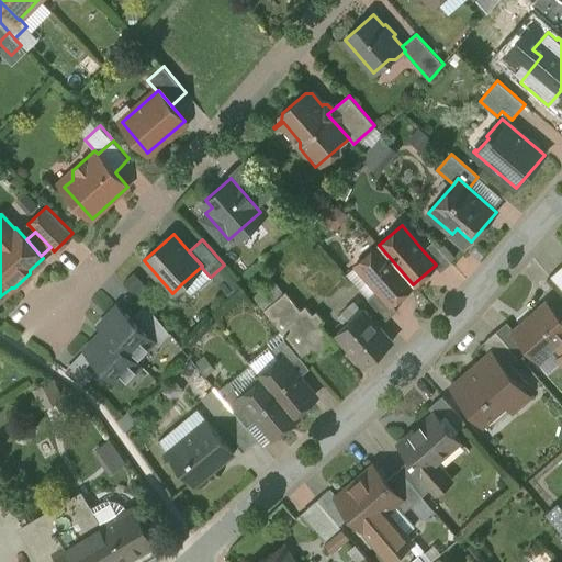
[(452,262),(433,242),(423,250),(436,265),(435,266),(440,272),(452,262)]
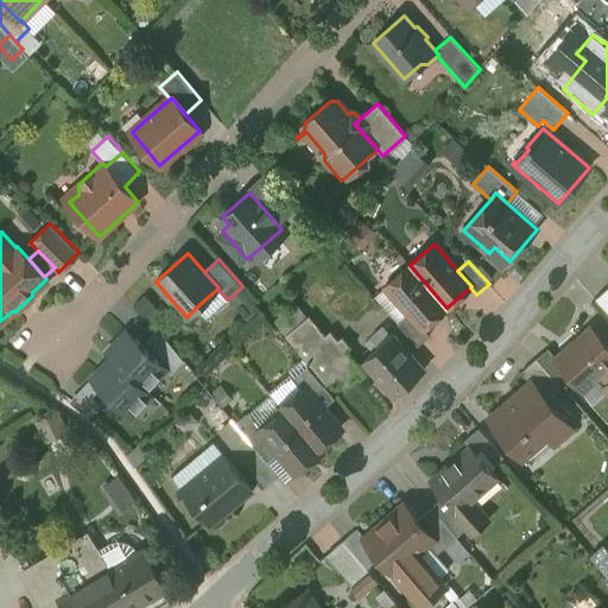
[(447,308),(410,265),(385,286),(409,314),(423,329),(424,328),(447,308)]
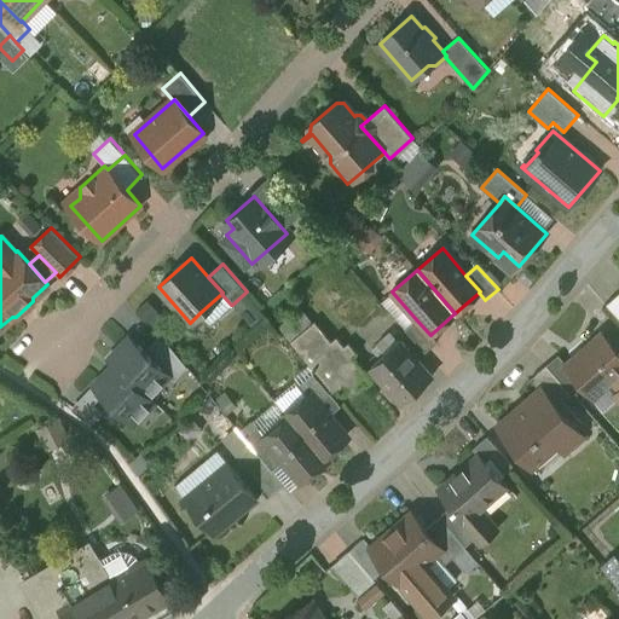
[(618,291),(605,305),(618,319),(618,291)]
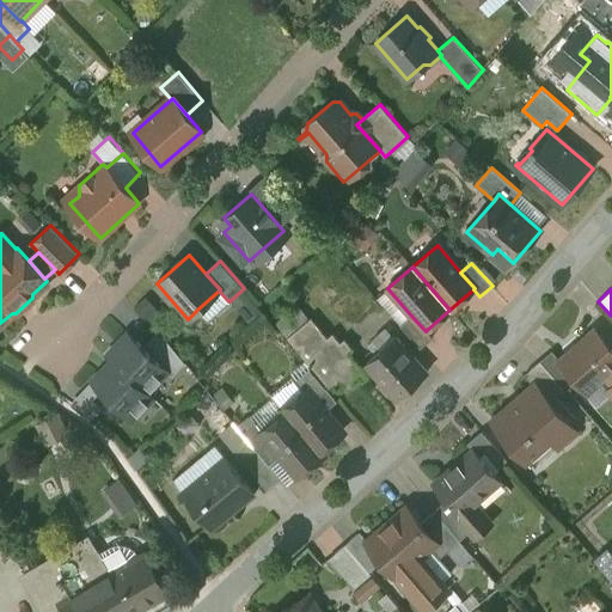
[(219,291),(199,308),(209,319),(228,301),(219,291)]
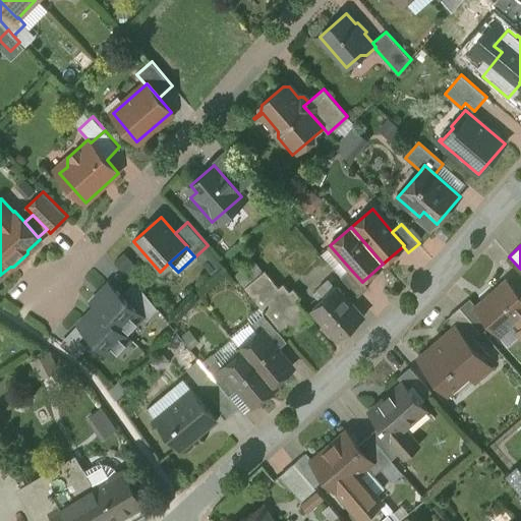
[(250,264),(237,275),(247,287),(261,276),(250,264)]
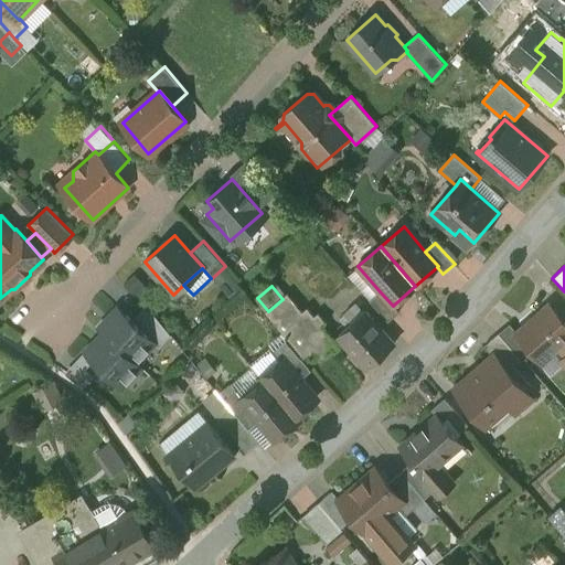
[(393,306),(380,291),(370,300),(387,322),(400,311),(394,305),(393,306)]
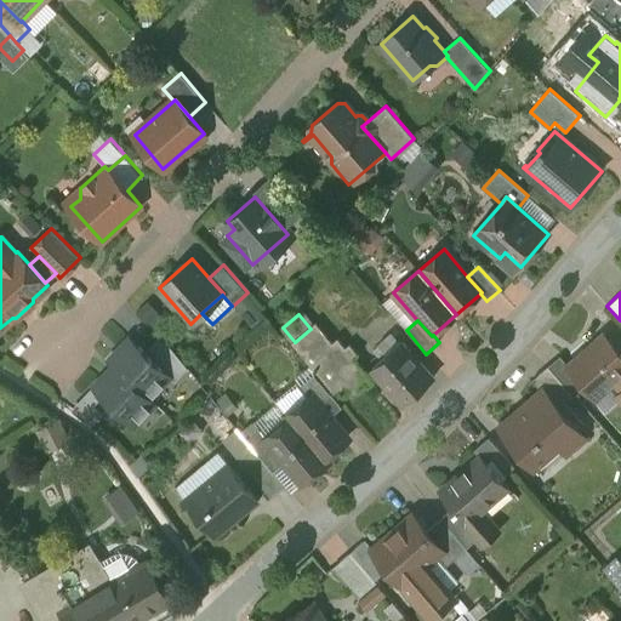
[(339,339),(326,348),(311,329),(295,342),(336,393),(346,385),(354,394),(372,380),(354,358),(359,354),(351,345),(347,348),(339,339)]
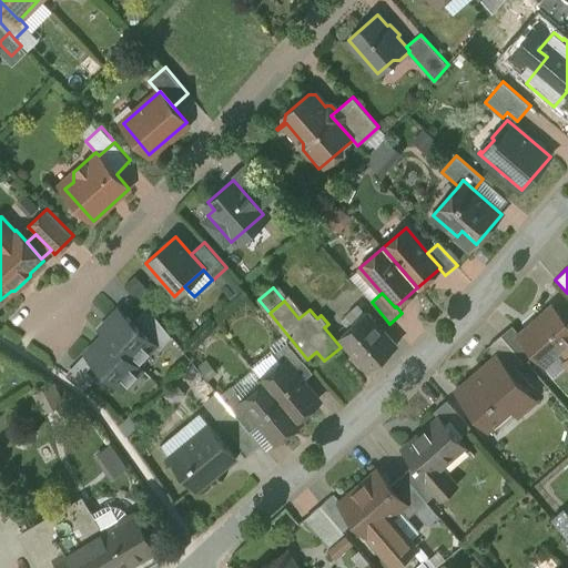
[(567,343),(567,323),(553,306),(520,334),(519,335),(535,353),(545,364),(560,350),(567,343)]
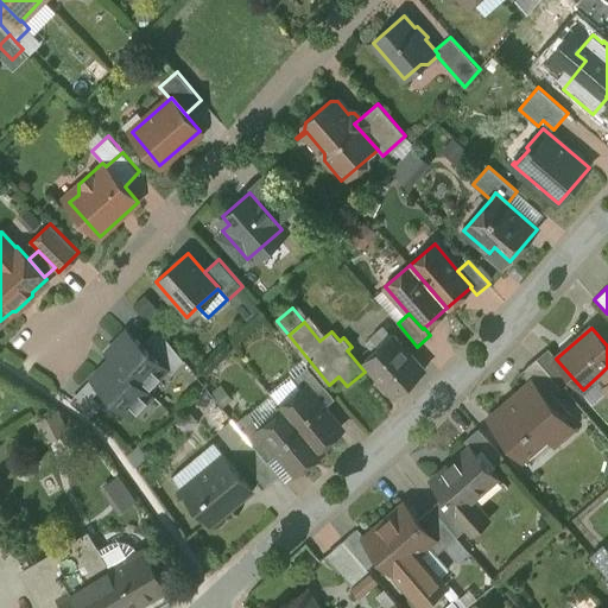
[(154,331),(141,344),(172,374),(185,361),(154,331)]
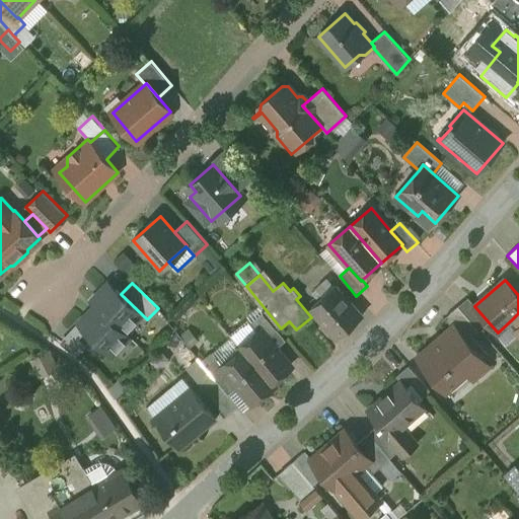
[(112,285),(76,322),(112,357),(147,319),(121,294),(112,285)]
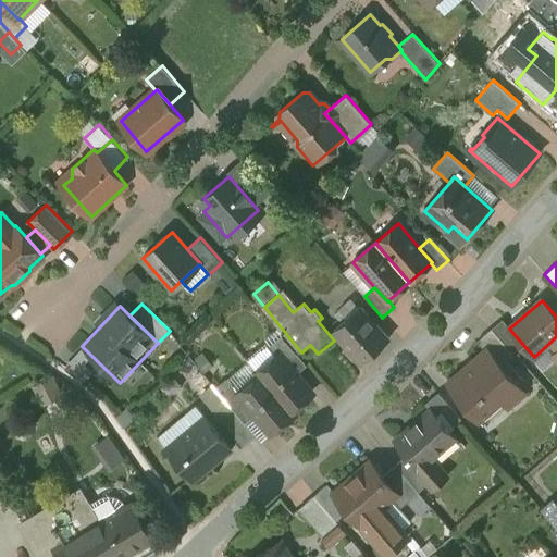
[(388,339),(360,307),(334,330),(362,362),(388,339)]
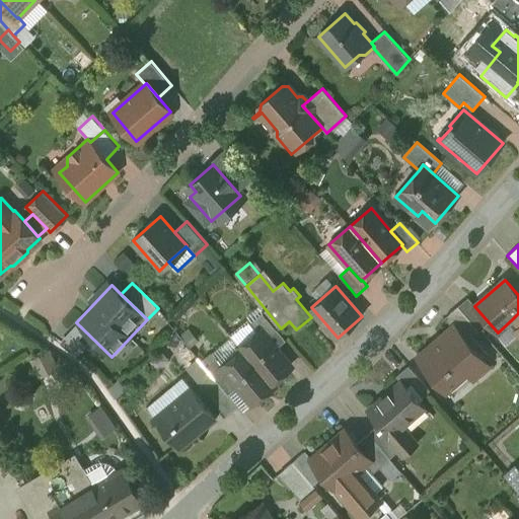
[(489,322),(474,306),(475,305),(468,297),(458,306),(479,330),(489,322)]
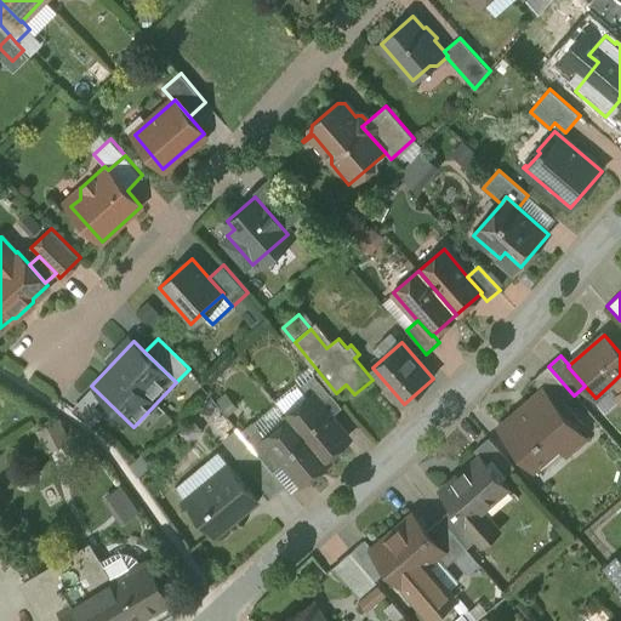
[(574,396),(548,366),(533,380),(541,389),(542,388),(559,408),(574,396)]
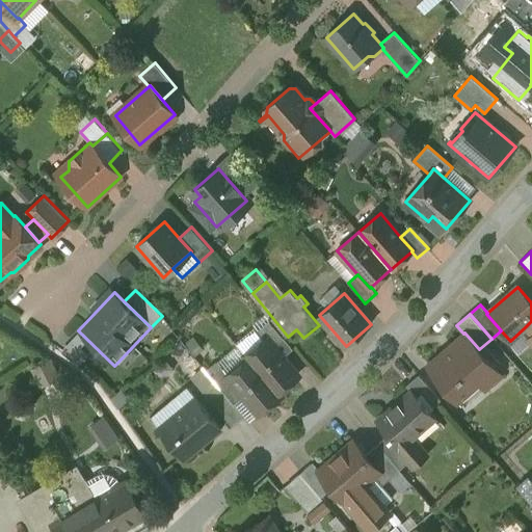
[(293,349),(269,320),(259,329),(267,339),(267,338),(283,357),(293,349)]
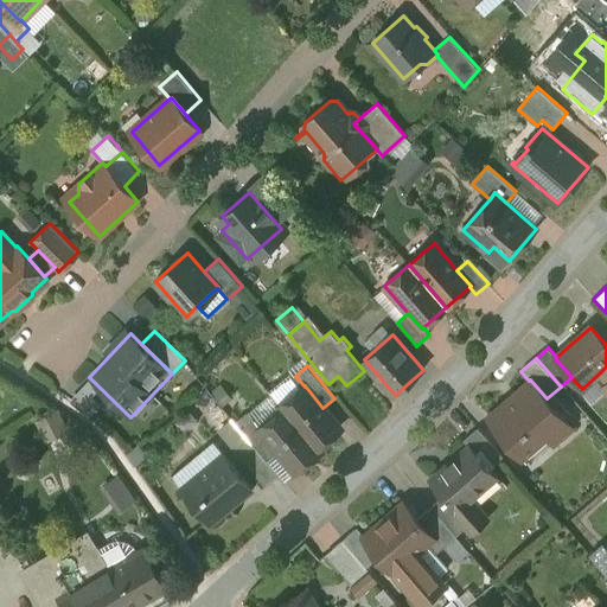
[(529,381),(487,416),(522,457),(548,434),(555,442),(573,428),(547,398),(530,379),(529,381)]
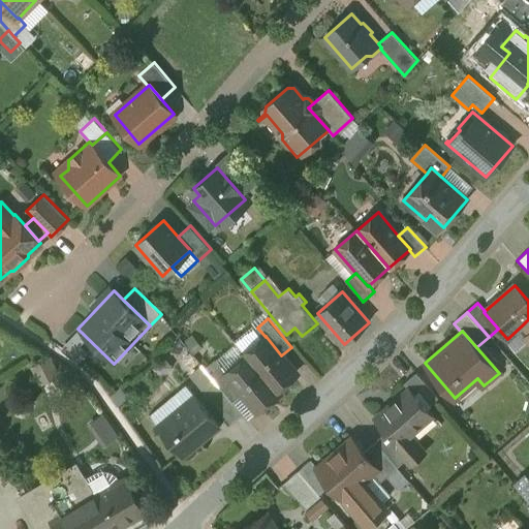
[(266,337),(245,354),(247,358),(248,356),(276,391),(276,390),(297,373),(281,355),(266,336),(266,337)]
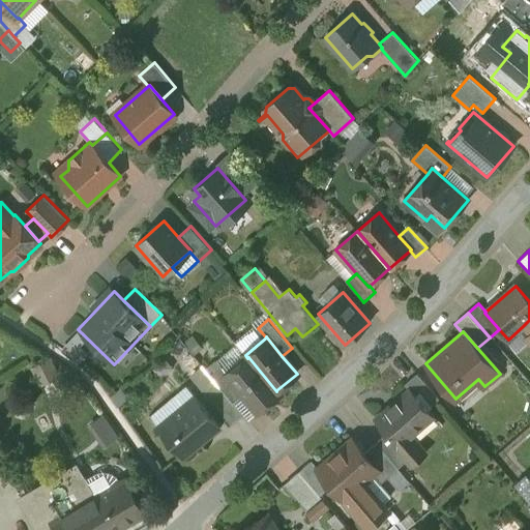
[(276,391),(248,357),(247,358),(228,374),(228,375),(243,393),(258,411),(278,393),(276,390),(276,391)]
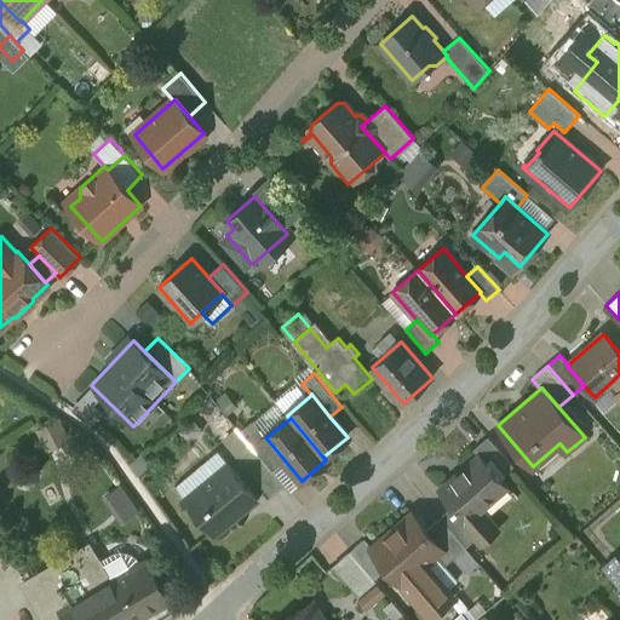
[(267,437),(258,426),(245,437),(259,454),(273,470),(285,460),(267,438),(267,437)]
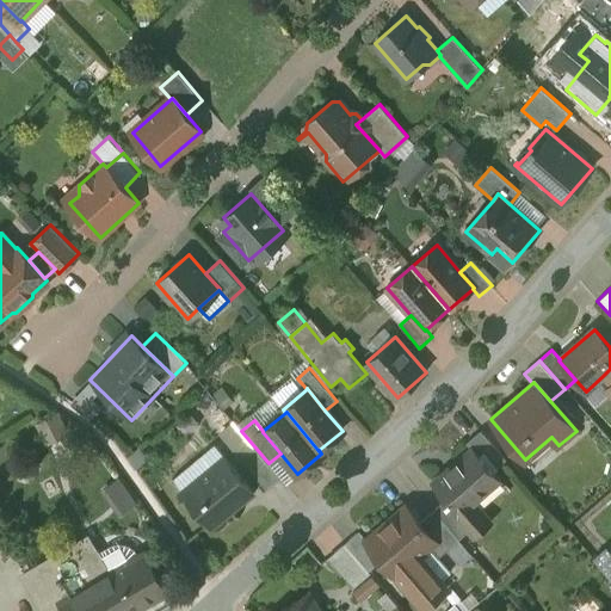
[(508,461),(482,432),(469,443),(474,449),(475,449),(495,471),(508,461)]
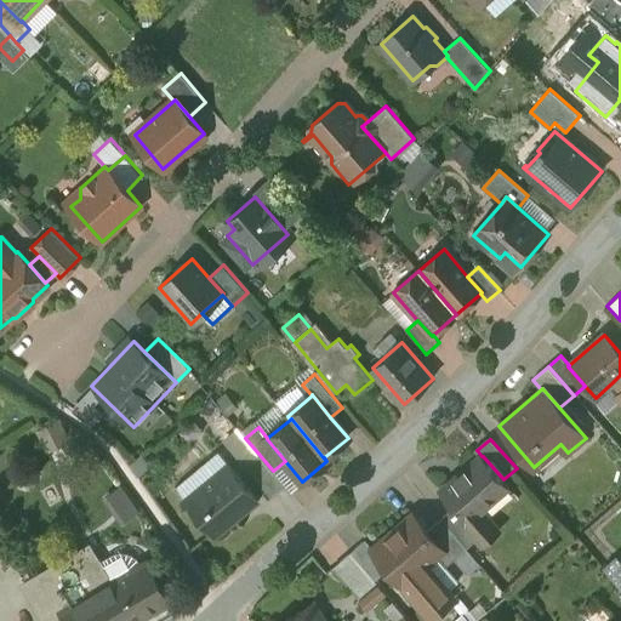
[(260,455),(245,466),(271,497),(285,485),(273,471),(260,455)]
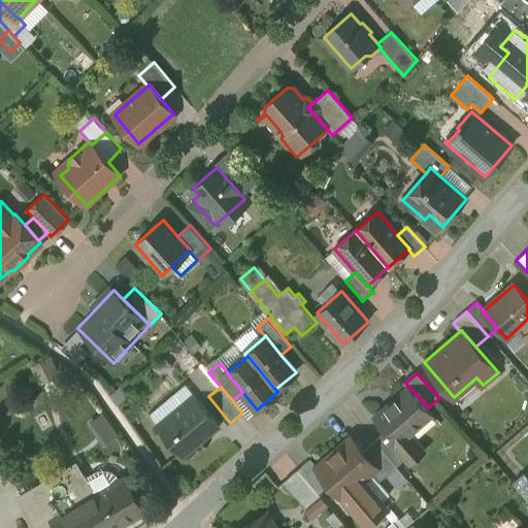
[(409,388),(374,418),(386,431),(385,432),(395,446),(397,443),(408,457),(407,457),(411,462),(424,451),(424,450),(422,451),(408,435),(420,425),(416,421),(429,409),(428,407),(410,388),(409,388)]
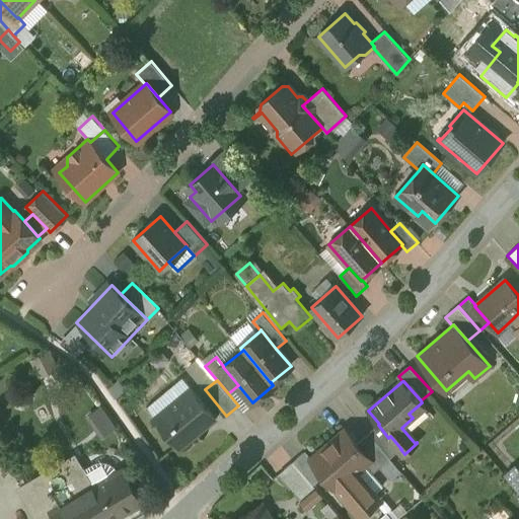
[(193,388),(157,419),(158,421),(159,420),(169,432),(167,433),(181,449),(201,433),(200,432),(215,418),(216,419),(217,418),(193,388)]
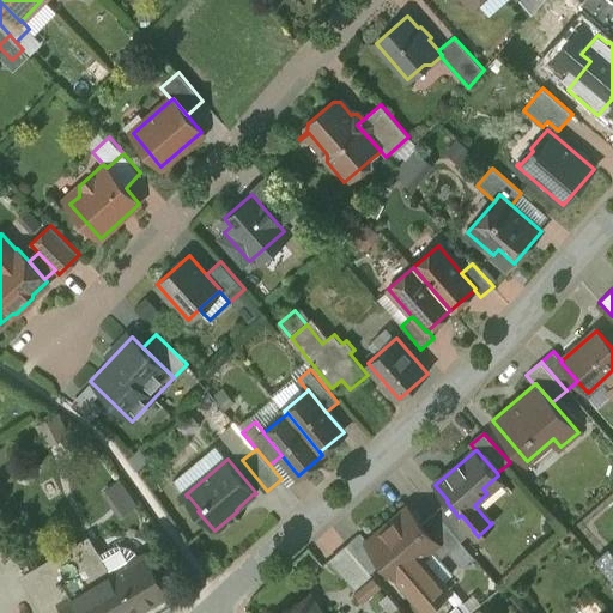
[(459,517),(447,502),(435,511),(460,541),(473,530),(474,530),(461,515),(459,517)]
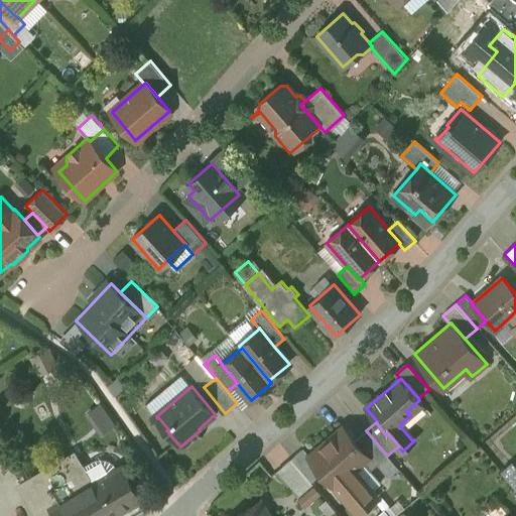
[(309,457),(323,473),(334,486),(335,486),(358,513),(367,506),(363,501),(370,495),(373,498),(374,497),(352,471),(362,462),(368,457),(355,441),(354,440),(353,442),(343,430),(344,429),(343,427),(309,457)]
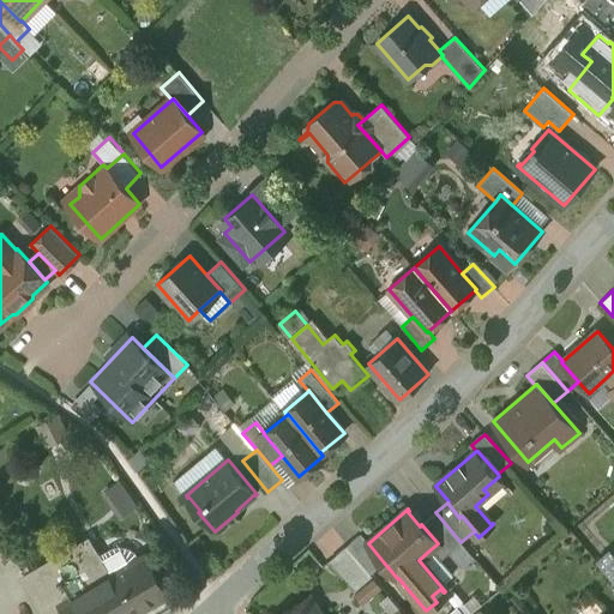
[(461,542),(435,512),(422,525),(438,543),(431,549),(440,560),(449,553),(461,542)]
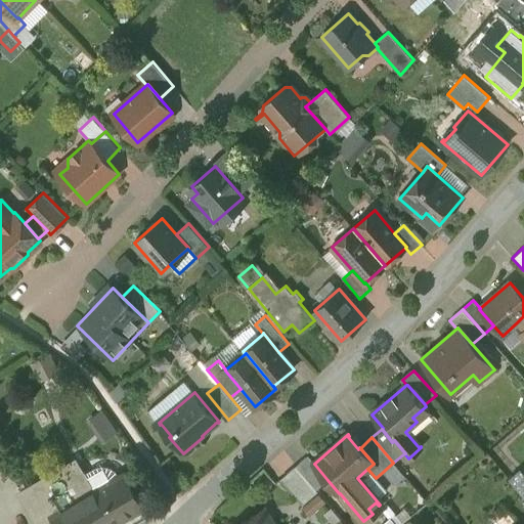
[(314,464),(308,455),(296,466),(316,489),(328,480),(314,464)]
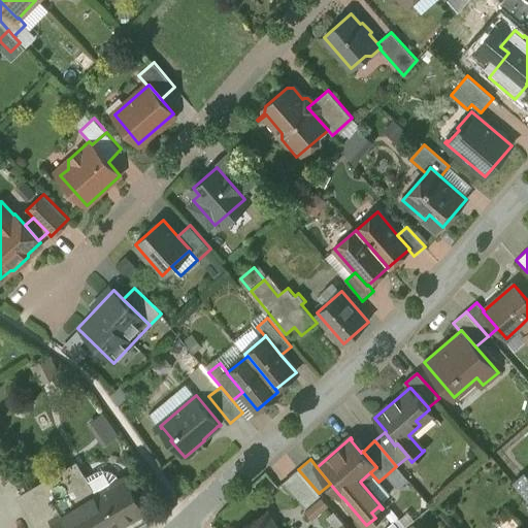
[(92,494),(75,465),(17,498),(33,527),(47,521),(52,527),(114,527),(146,510),(126,475),(92,494)]
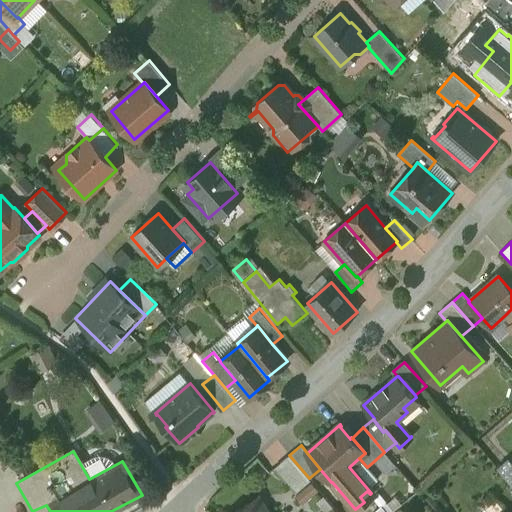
[(384,452),(374,461),(385,473),(395,465),(384,452)]
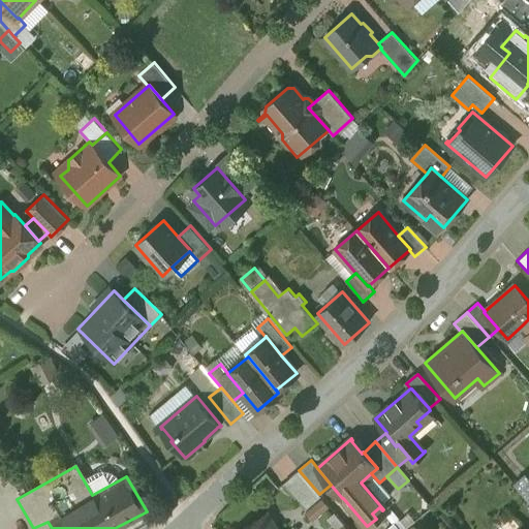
[(319,494),(299,470),(286,480),(299,495),(296,498),(305,509),(321,496),(319,494)]
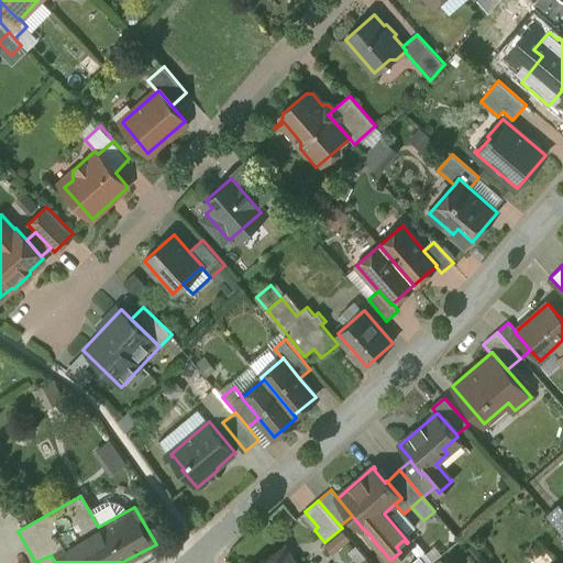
[(562,527),(562,511),(560,507),(549,517),(560,529),(562,527)]
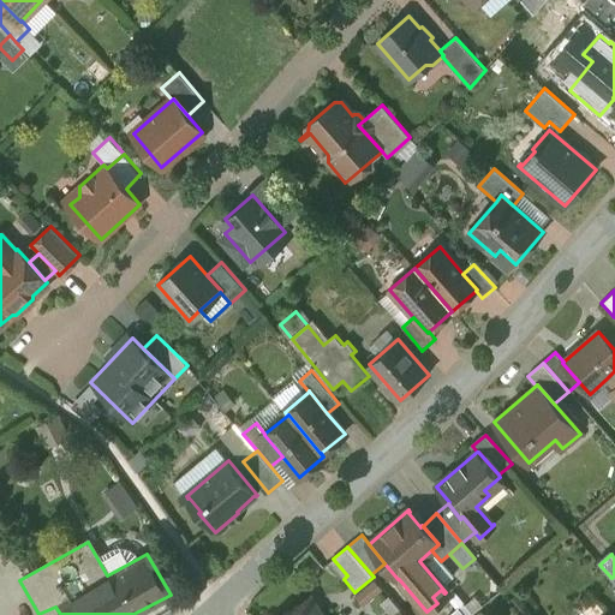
[(320,614),(309,597),(281,614),(320,614)]
